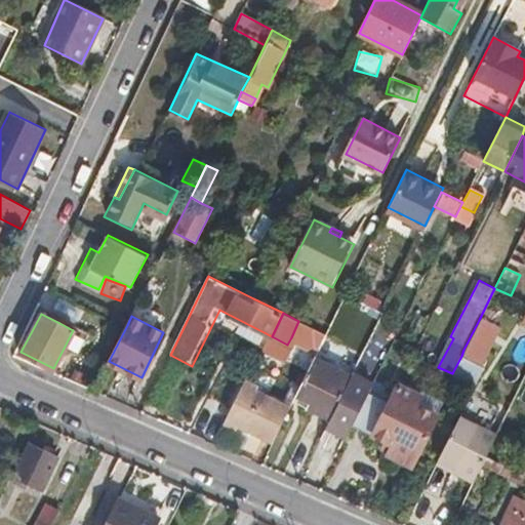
[(64,317),(59,323),(69,328),(72,321),(64,317)]
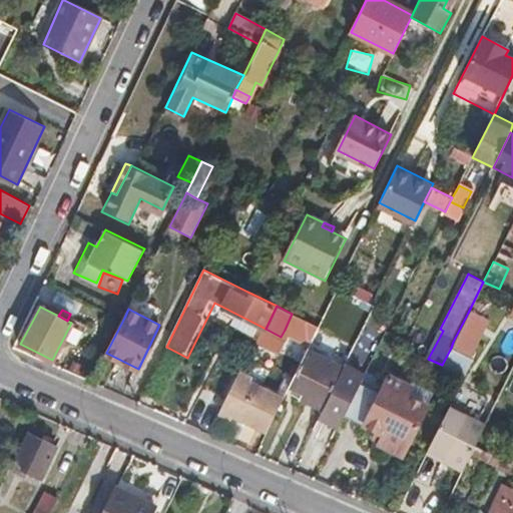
[(468,313),(453,342),(470,351),(477,336),(482,339),(489,323),(468,313)]
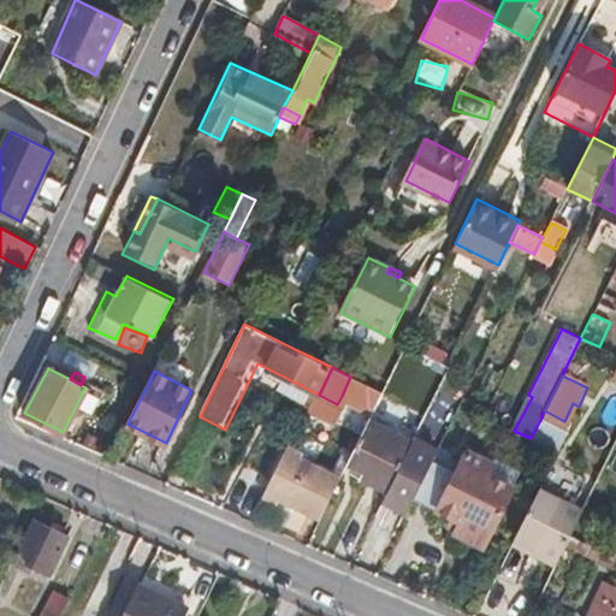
[(350,377),(342,396),(373,412),(383,392),(350,377)]
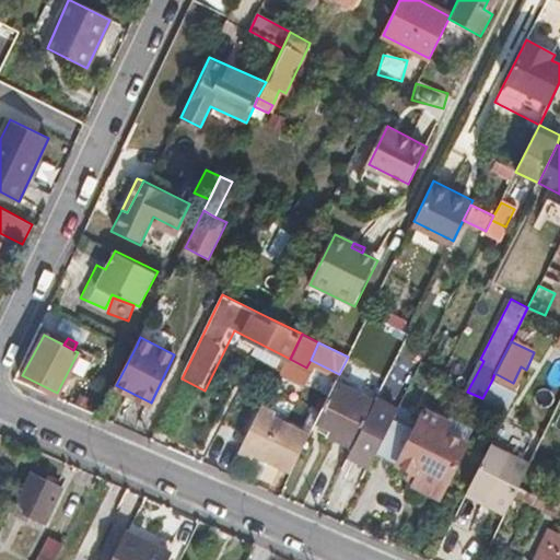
[(389,380),(405,385),(412,364),(397,359),(389,380)]
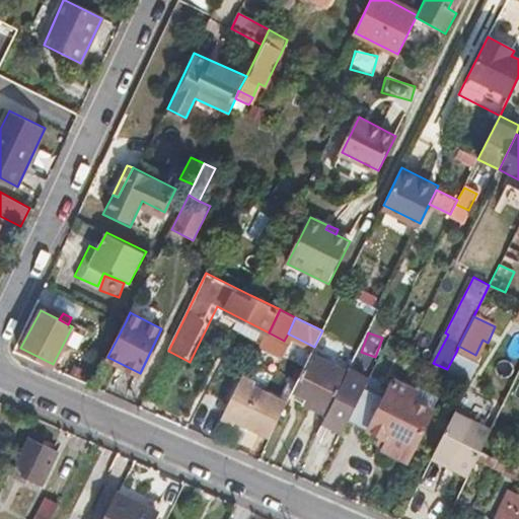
[(452,372),(447,369),(433,363),(409,351),(402,362),(447,384),(452,372)]
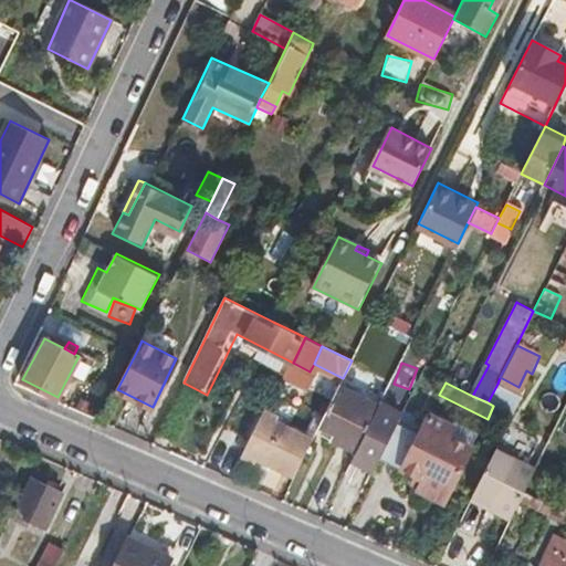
[(333,441),(355,452),(377,405),(339,386),(320,426),(336,433),(333,441)]
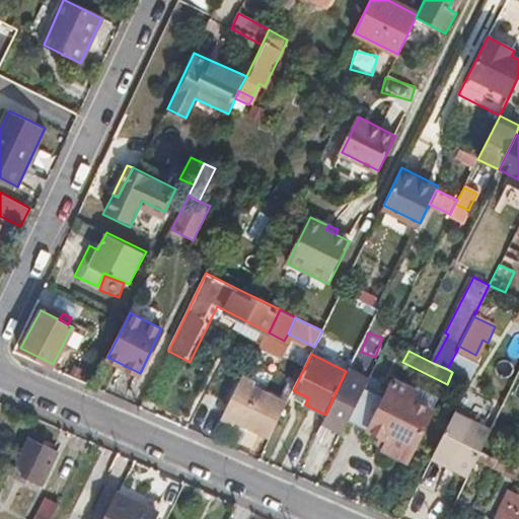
[(325,415),(321,423),(340,433),(349,416),(363,386),(367,379),(360,376),(347,369),(346,371),(325,415)]
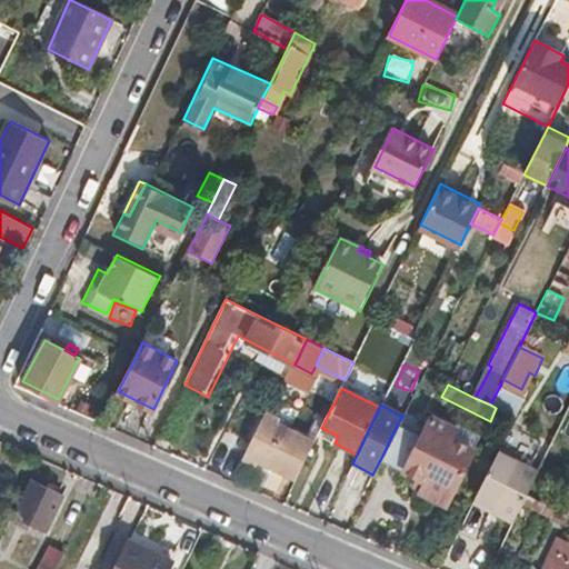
[(398,423),(382,456),(407,467),(405,471),(416,477),(427,482),(422,490),(447,502),(472,448),(449,437),(453,428),(430,417),(427,425),(403,413),(402,416),(398,423)]
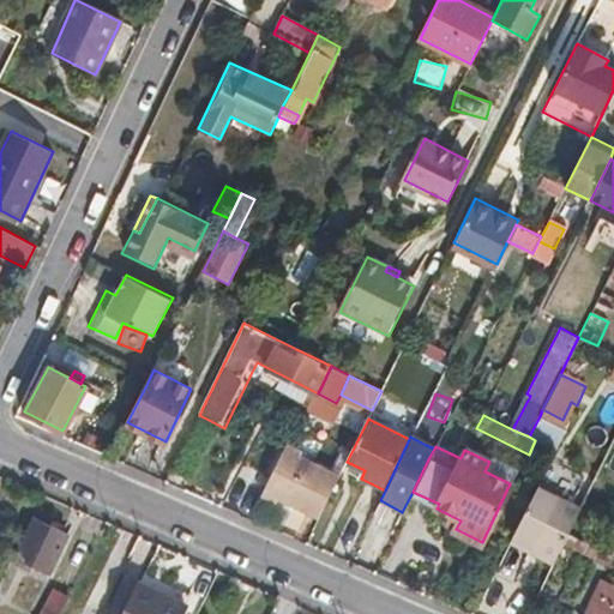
[(265,488),(320,516),(339,477),(284,450),(265,488)]
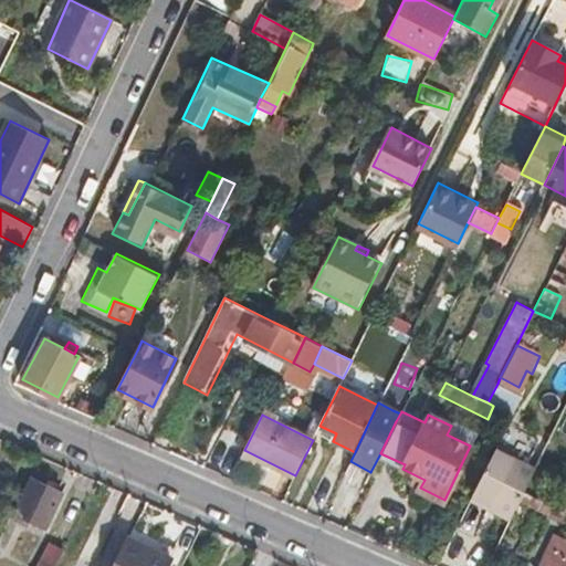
[(488,510),(511,521),(520,503),(525,492),(536,470),(495,449),(473,495),(489,504),(486,509),(488,510)]
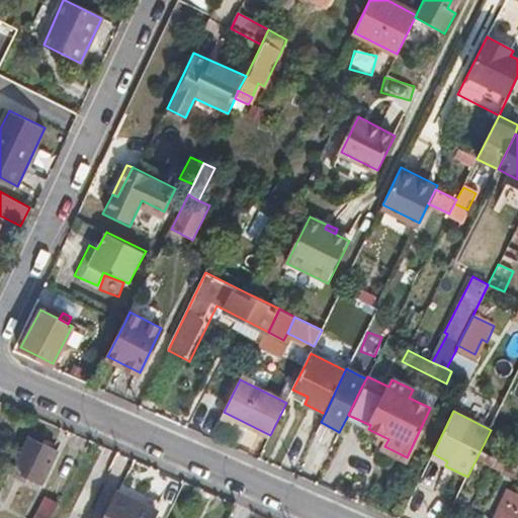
[(389,439),(378,434),(374,442),(384,446),(389,439)]
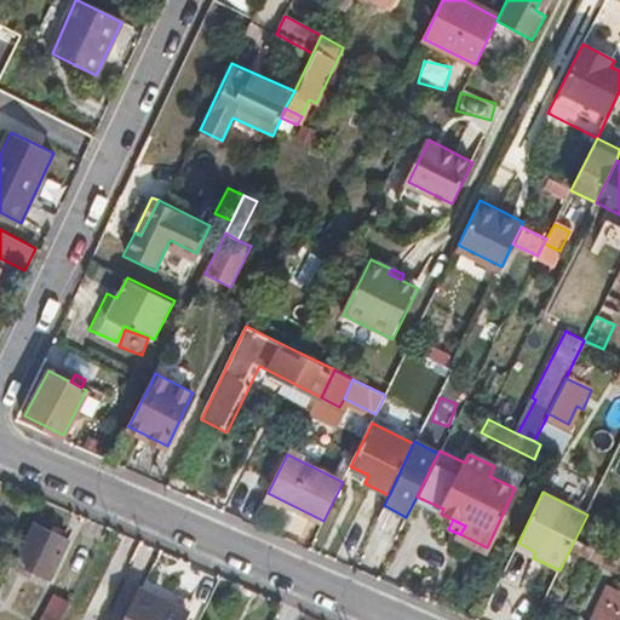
[(16,563),(12,562),(0,587),(0,600),(4,602),(18,573),(32,579),(35,572),(47,578),(65,541),(34,526),(16,563)]
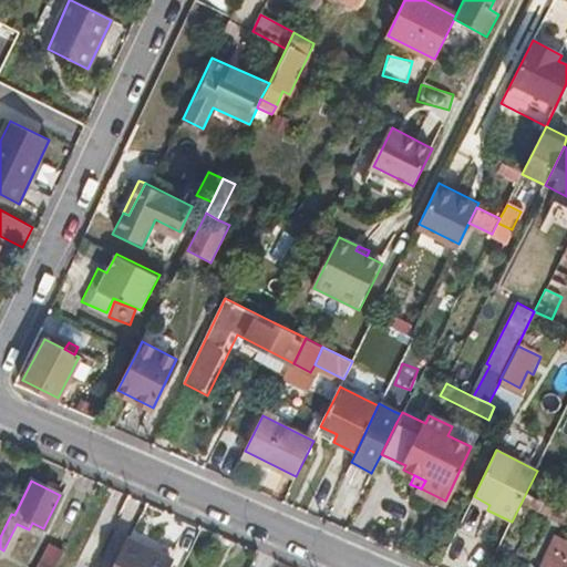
[(526,493),(521,504),(558,523),(563,512),(526,493)]
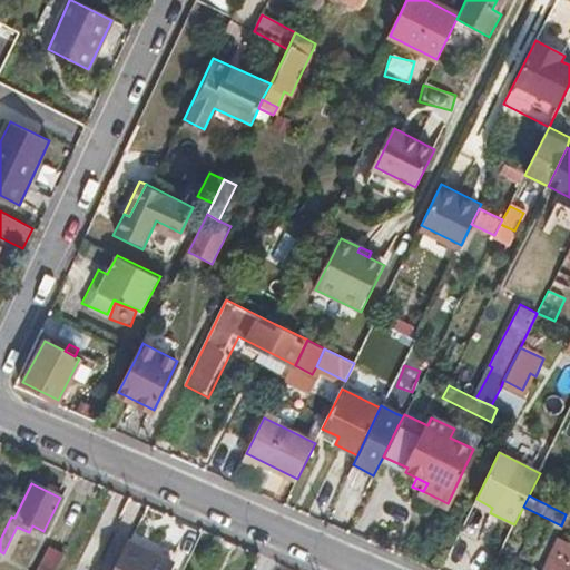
[(477,499),(473,504),(490,512),(492,508),(477,499)]
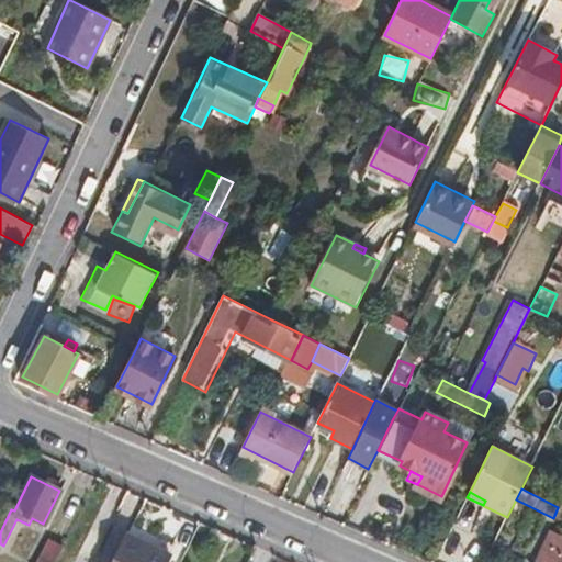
[(561,561),(561,536),(550,530),(535,561),(561,561)]
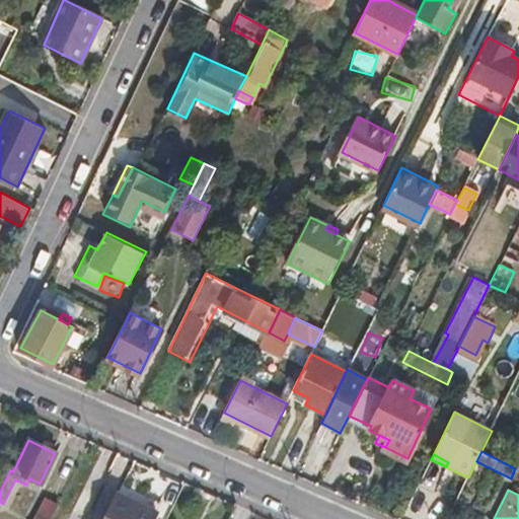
[(152,518),(156,513),(118,494),(104,518),(152,518)]
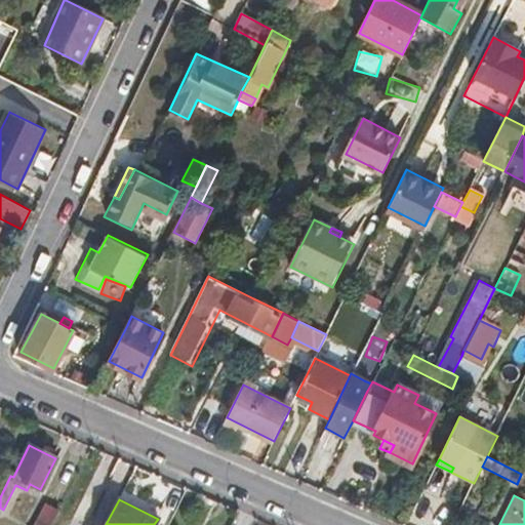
[(50,524),(57,511),(46,505),(36,524),(50,524)]
